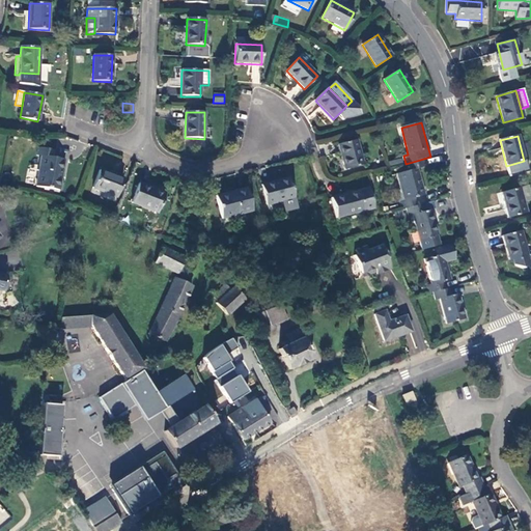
[(362,166),(356,140),(338,145),(344,170),(362,166)]
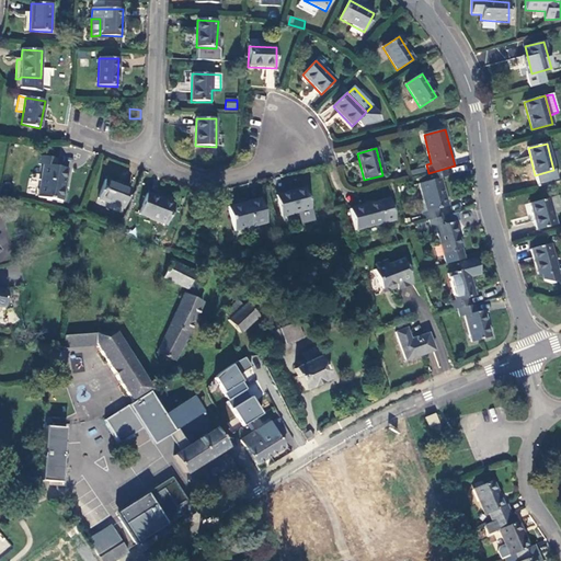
[(63,202),(68,169),(55,167),(57,159),(41,156),(39,164),(43,165),(38,197),(63,202)]
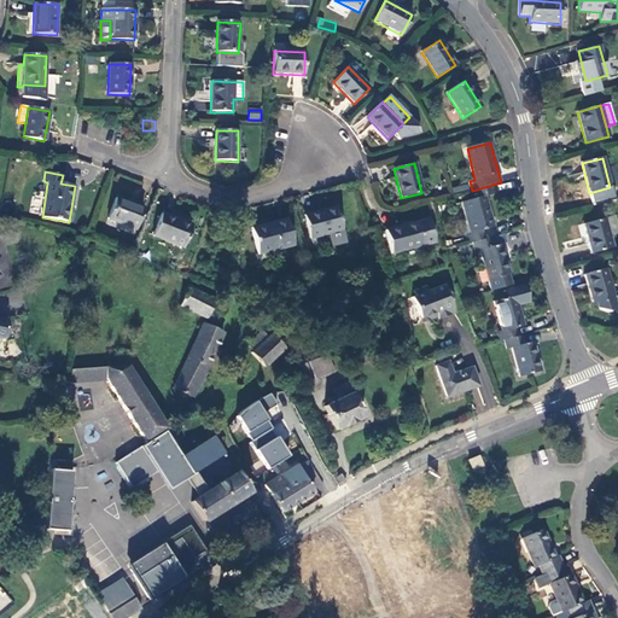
[(455,185),(454,192),(467,194),(468,187),(455,185)]
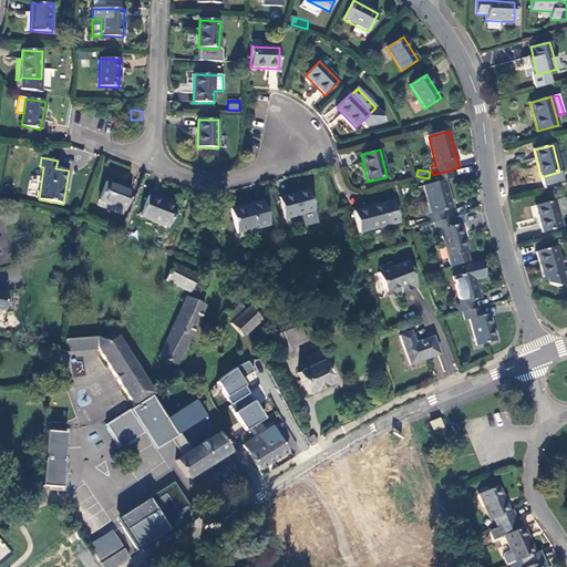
[(426,216),(428,224),(434,223),(445,219),(442,212),(453,209),(445,181),(451,178),(449,171),(433,175),(435,183),(424,186),(431,215),(426,216)]
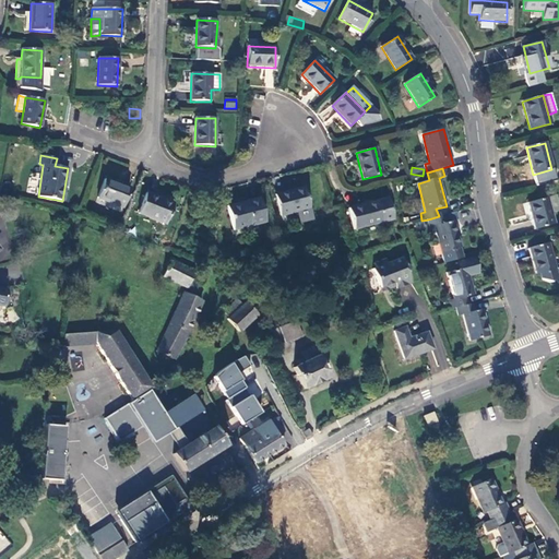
[(130,189),(105,179),(97,198),(122,207),(130,189)]
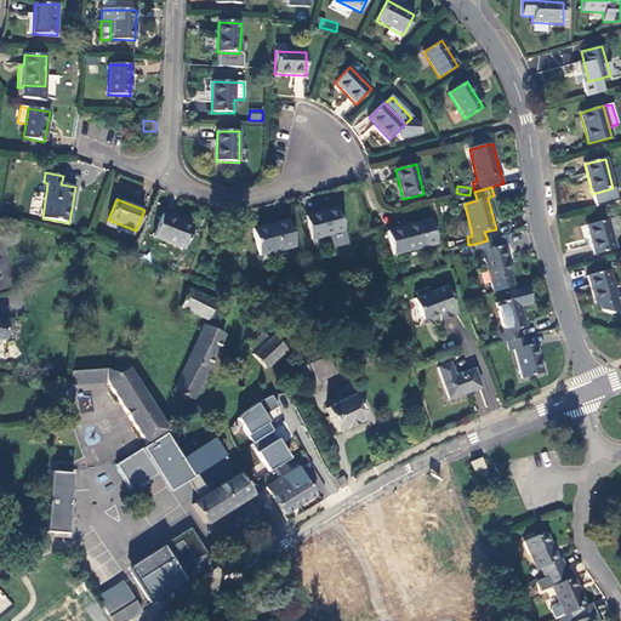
[(337,209),(305,216),(312,240),(342,232),(337,209)]
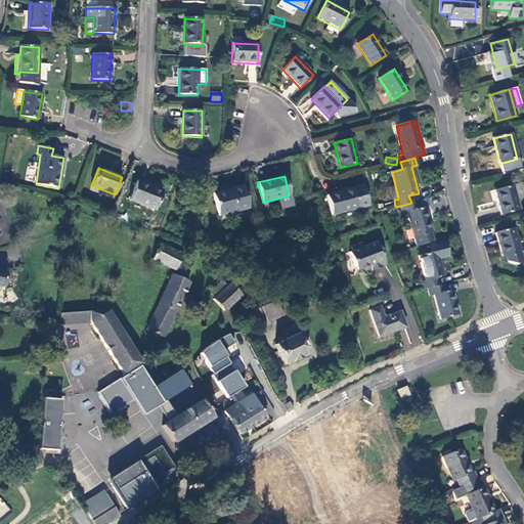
[(162,192),(136,182),(130,200),(156,209),(162,192)]
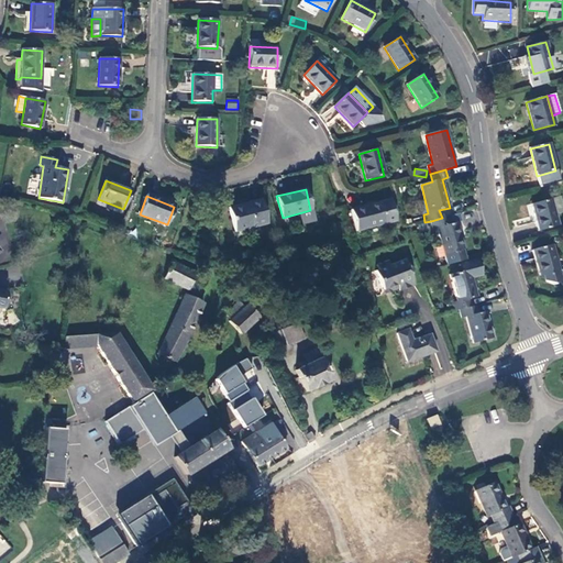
[(396,221),(390,199),(351,210),(356,231),(396,221)]
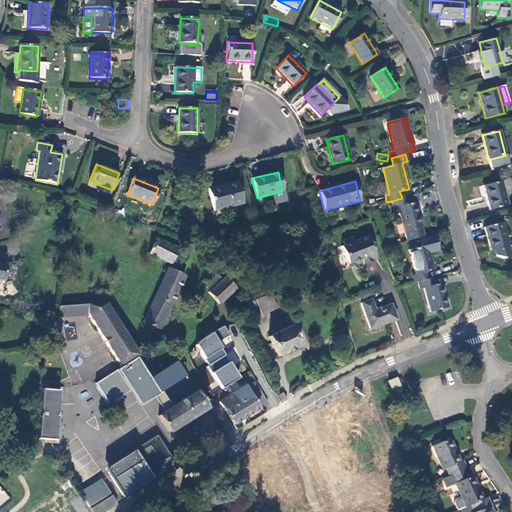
[(507,206),(500,181),(483,186),(489,210),(507,206)]
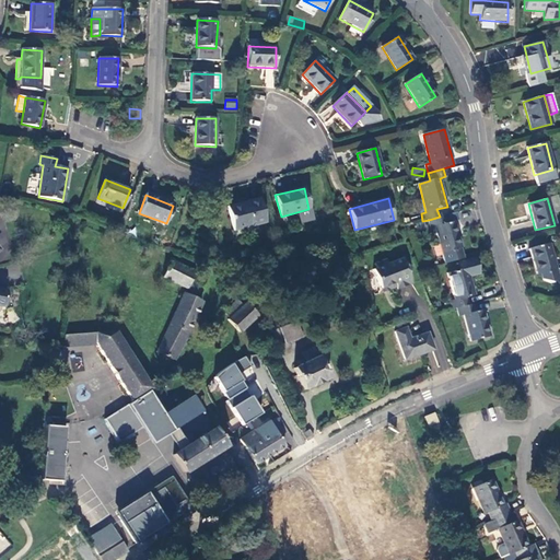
[(259,199),(228,208),(233,231),(266,222),(259,199)]
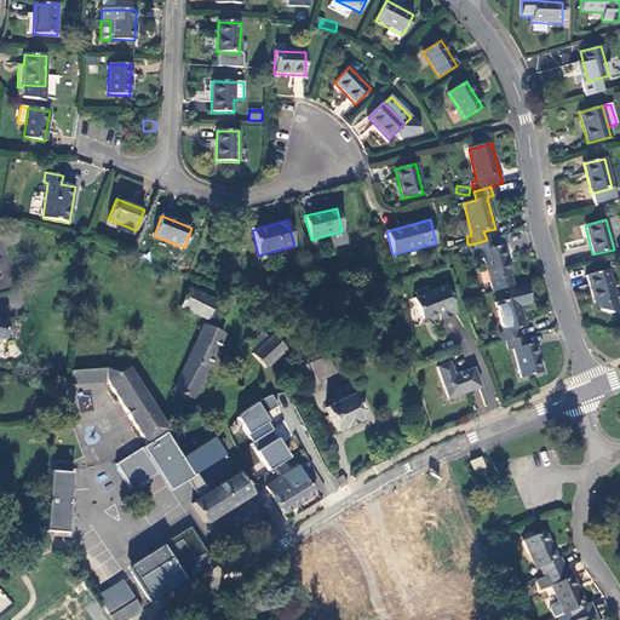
[(494,248),(492,239),(487,240),(475,244),(477,253),(481,252),(489,280),(511,274),(503,246),(494,248)]
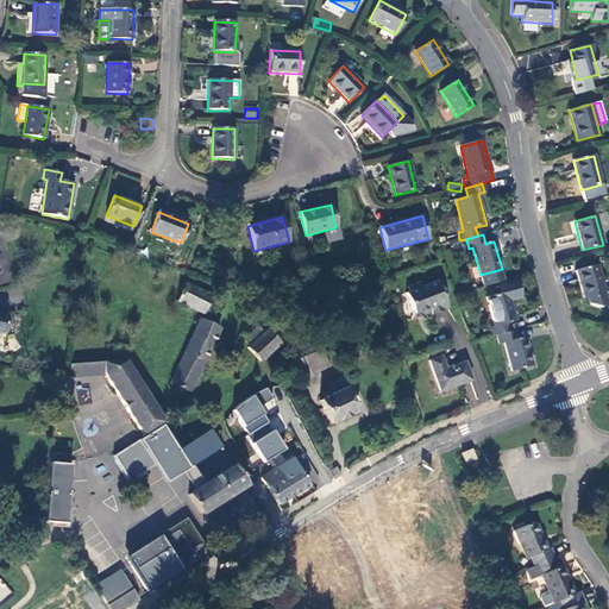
[(596,265),(575,271),(583,300),(585,300),(588,306),(591,308),(603,306),(604,301),(603,295),(604,294),(596,265)]
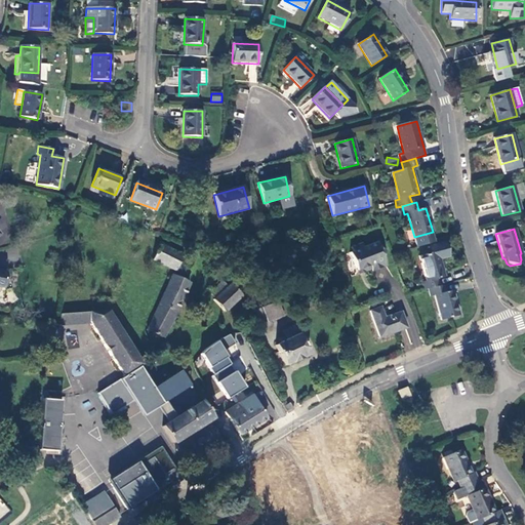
[(422,284),(423,290),(428,289),(439,287),(437,279),(444,278),(441,263),(444,258),(450,256),(447,243),(430,247),(432,253),(419,256),(426,281),(421,283),(422,284)]
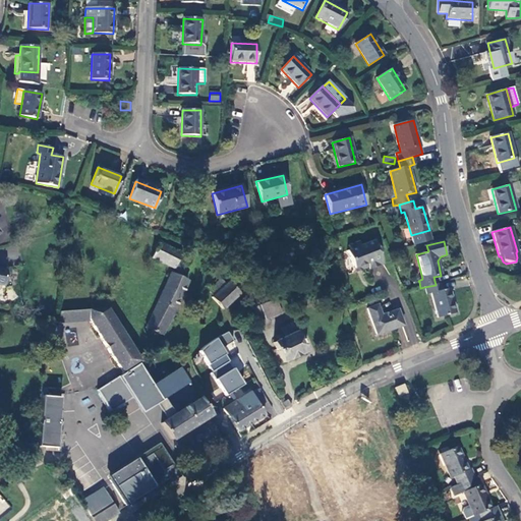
[(181,254),(159,242),(152,257),(174,269),(181,254)]
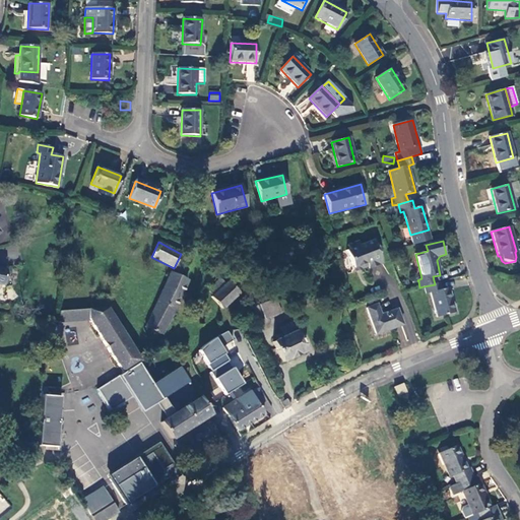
[(383,265),(372,242),(360,247),(358,243),(346,247),(347,252),(346,252),(352,270),(360,267),(361,271),(367,268),(368,270),(383,265)]
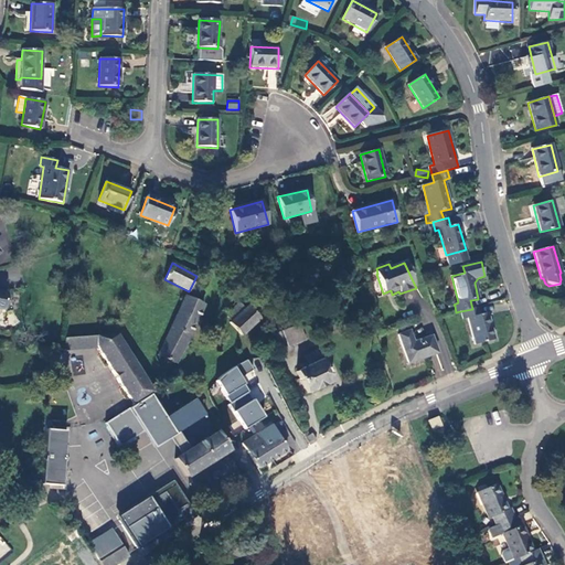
[(204,305),(185,296),(159,354),(176,363),(204,305)]
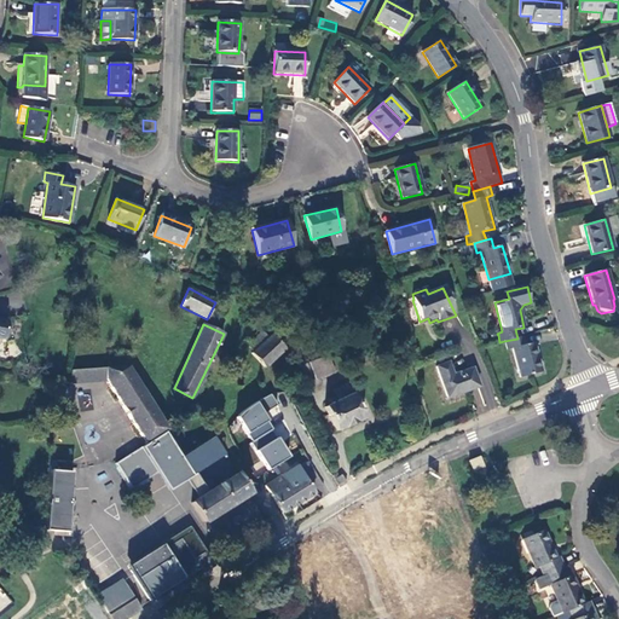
[(270,337),(264,331),(248,347),(254,352),(252,354),(265,368),(285,350),(273,335),(270,337)]
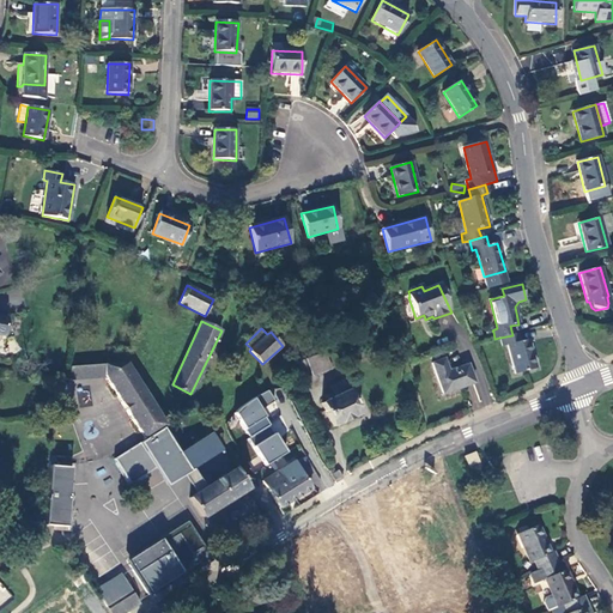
[(521,341),(519,333),(513,335),(499,338),(502,347),(508,346),(516,374),(536,369),(529,339),(521,341)]
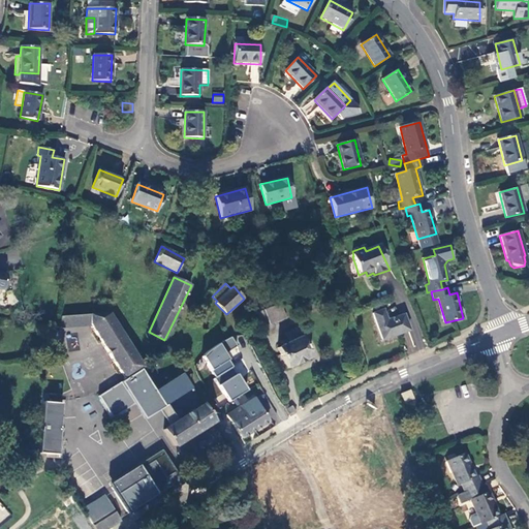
[(270,324),(281,320),(275,306),(263,311),(270,324)]
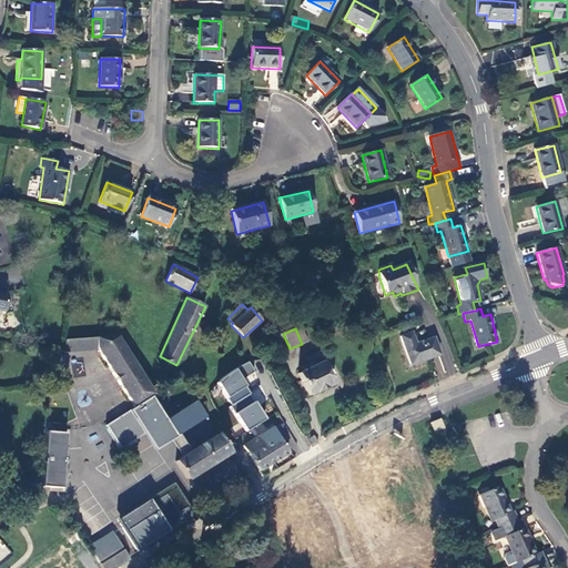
[(411,365),(439,355),(434,338),(416,345),(411,333),(401,336),(411,365)]
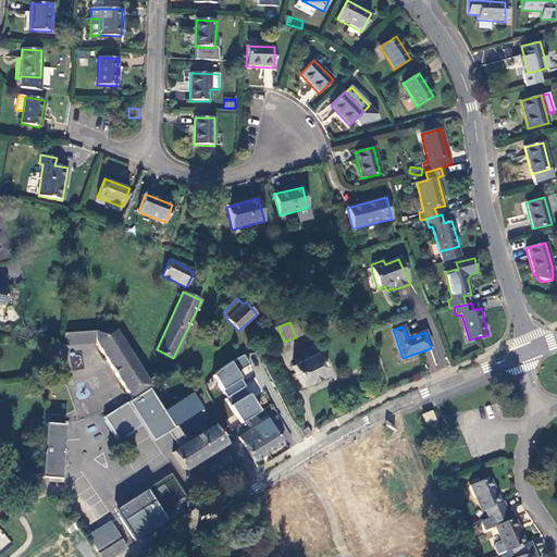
[(284,342),(277,327),(269,330),(275,345),(284,342)]
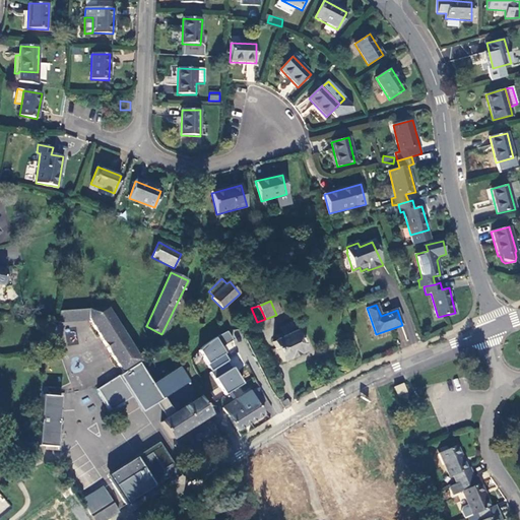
[(141,362),(107,309),(87,310),(88,321),(123,374),(141,362)]
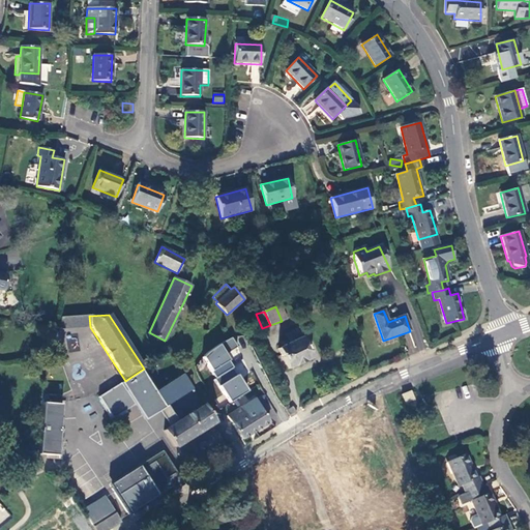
[(59,329),(90,327),(89,316),(61,319),(59,329)]
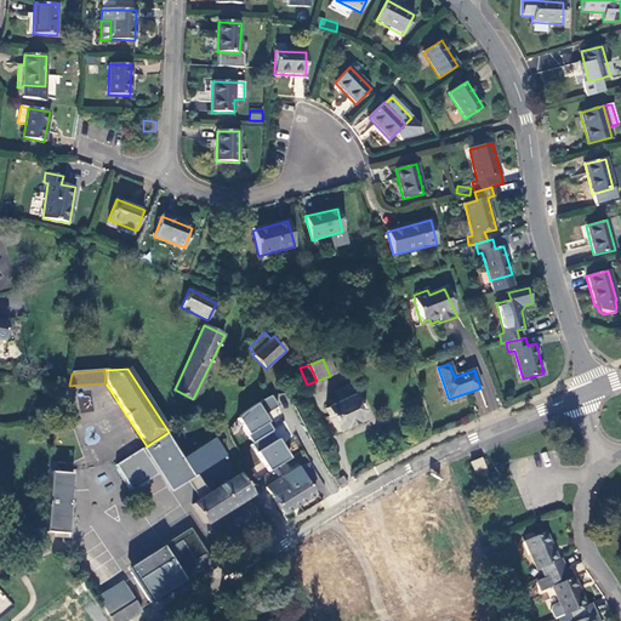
[(335,393),(339,403),(352,397),(348,386),(335,393)]
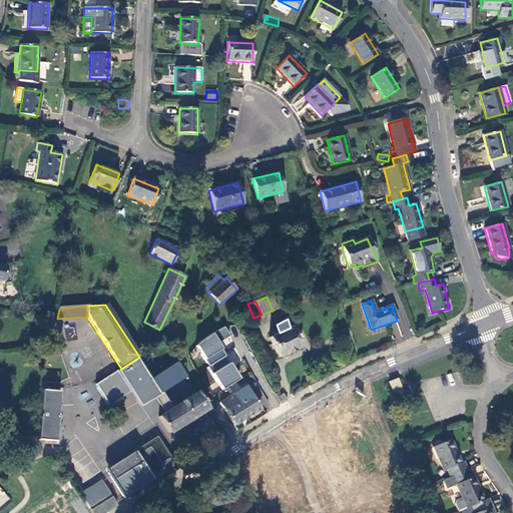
[(76,338),(73,326),(64,328),(67,341),(76,338)]
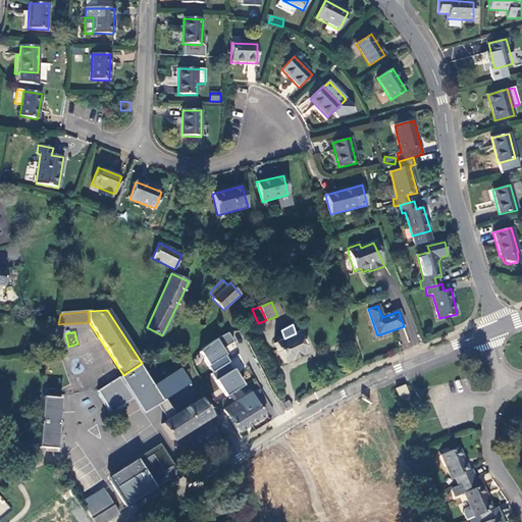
[(274,344),(283,364),(306,354),(297,333),(296,333),(284,338),(274,344)]
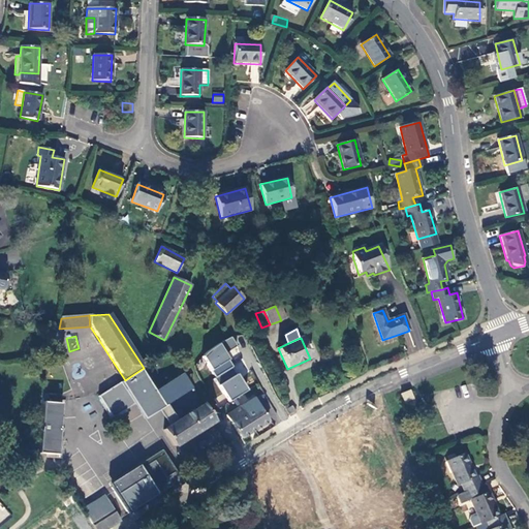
[(37,367),(25,368),(25,375),(38,375),(37,367)]
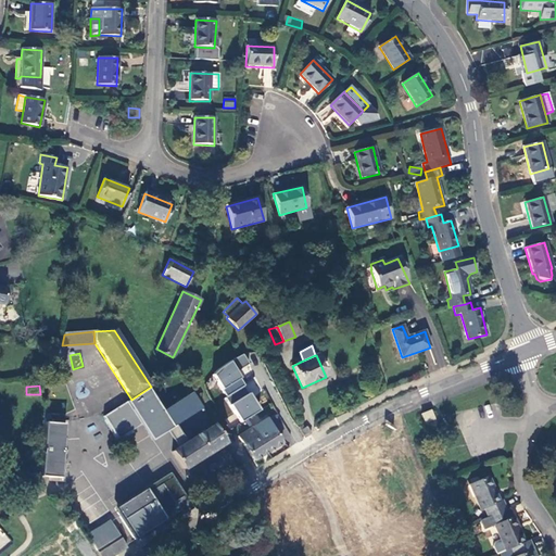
[(203,408),(192,390),(164,407),(151,387),(131,400),(102,418),(115,438),(138,424),(150,442),(203,408)]
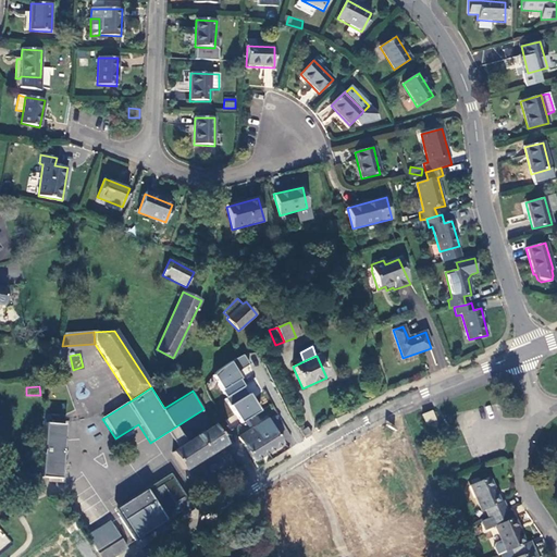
[(283,405),(276,392),(269,396),(275,408),(283,405)]
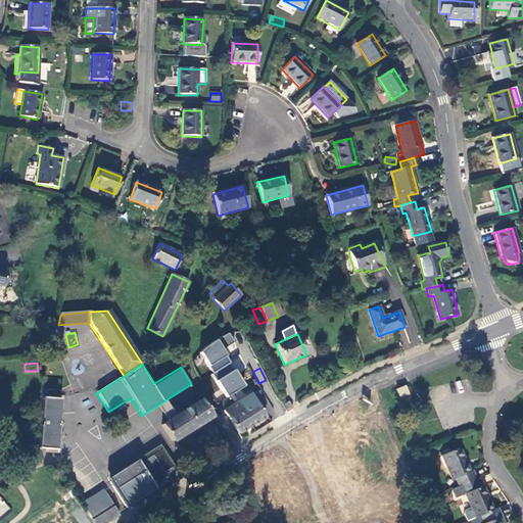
[(405,387),(396,390),(399,398),(408,395),(405,387)]
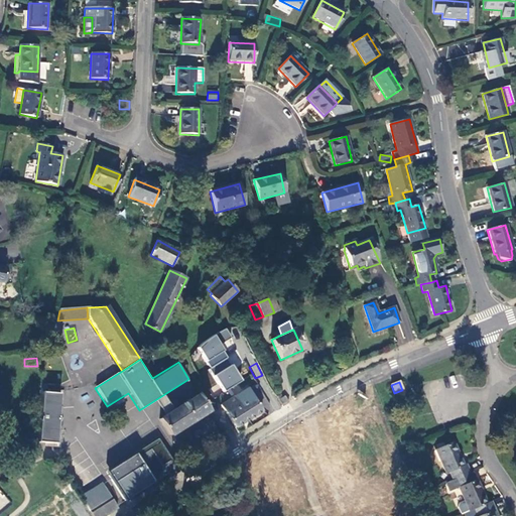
[(262,411),(246,386),(242,388),(244,391),(230,399),(227,395),(219,400),(236,427),(262,411)]
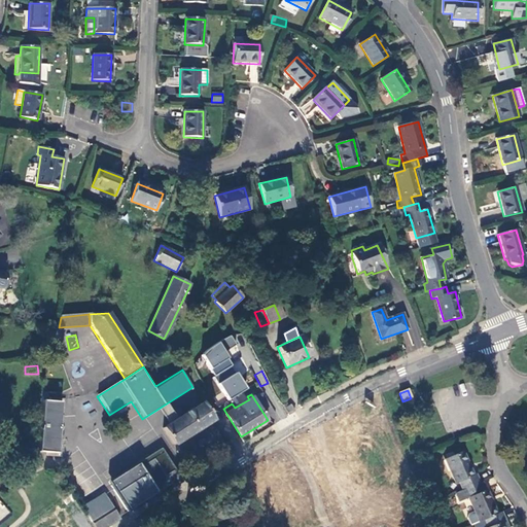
[(62,402),(42,400),(38,452),(57,453),(62,402)]
